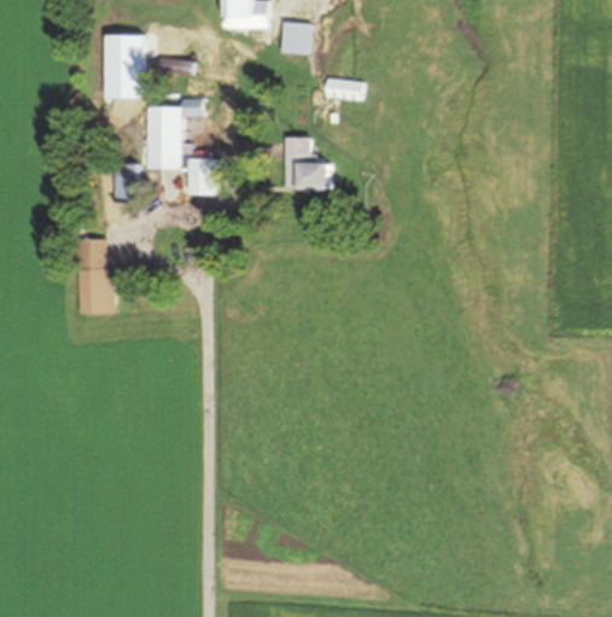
[(226,0),(227,30),(272,30),(272,0),(226,0)]
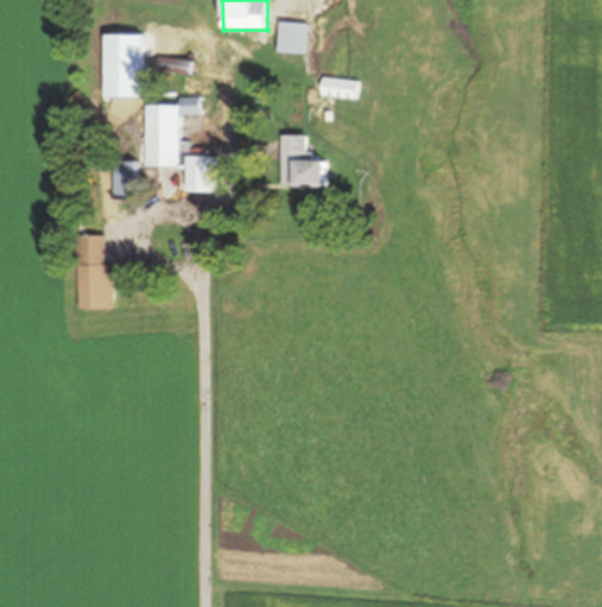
[(305,54),(306,24),(283,23),(282,52),(305,54)]
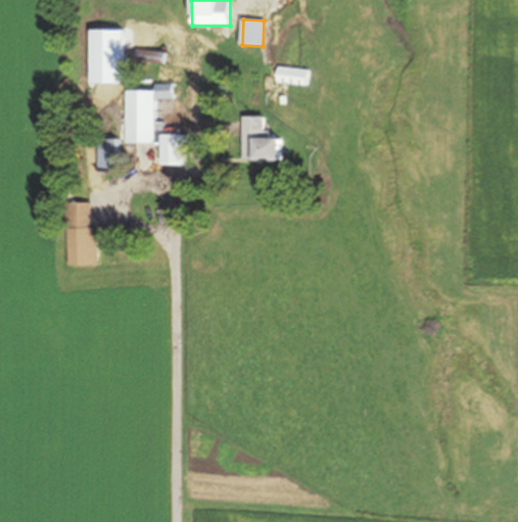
[(169,51),(136,51),(136,62),(169,62),(169,51)]
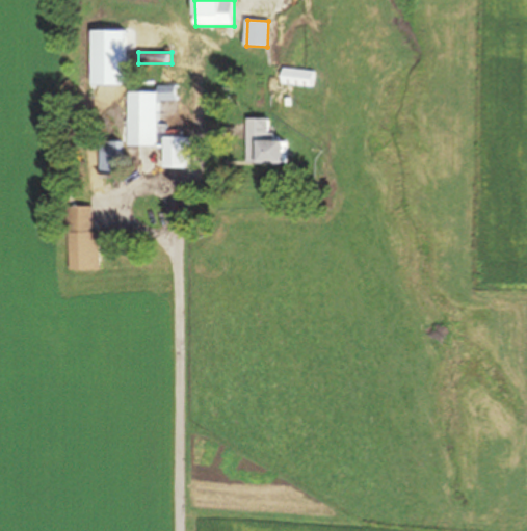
[(314,70),(281,69),(281,86),(314,86),(314,70)]
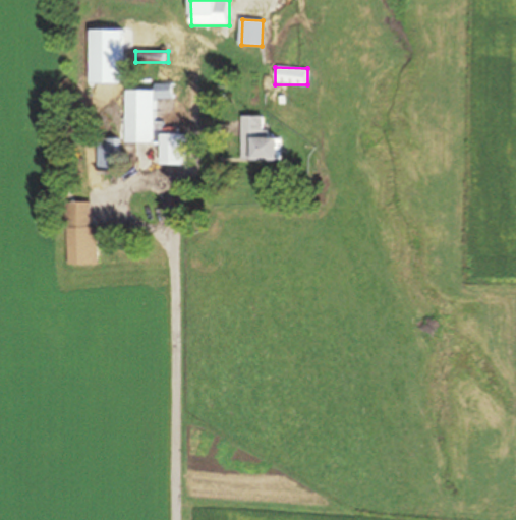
[(125,90),(124,141),(163,142),(162,163),(185,163),(185,133),(162,133),(162,121),(155,121),(155,99),(172,100),(172,83),(155,83),(155,91),(125,90)]
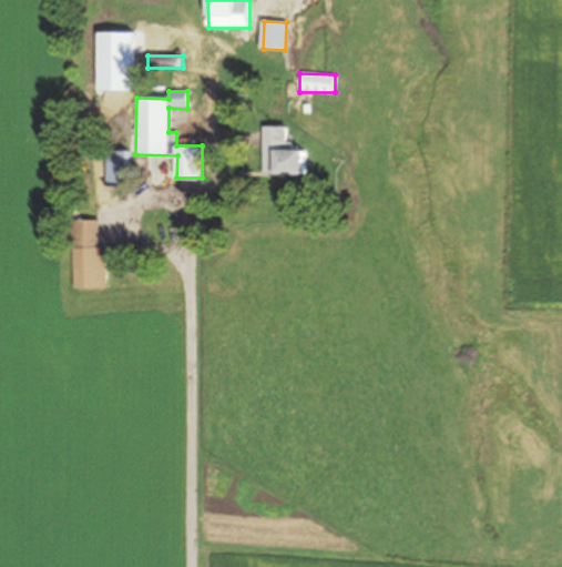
[(312,175),(312,150),(287,150),(287,127),(263,127),(263,175),(312,175)]
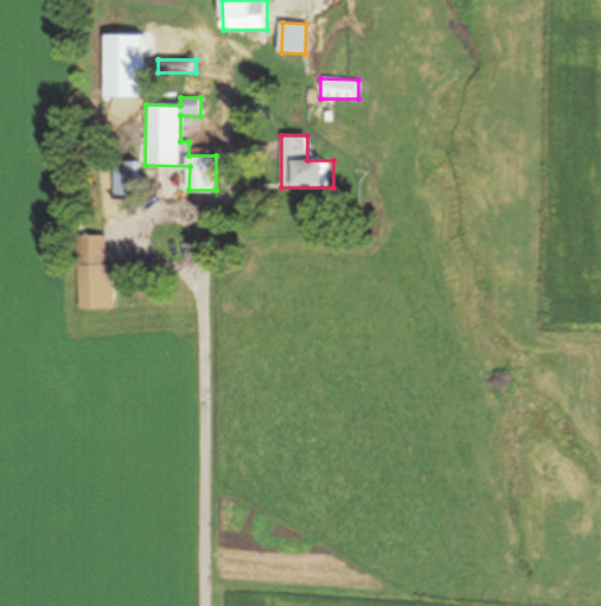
[(113,163),(113,201),(139,201),(139,163),(113,163)]
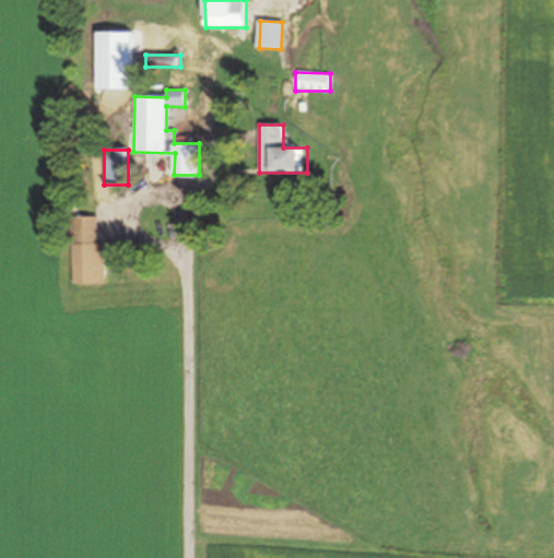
[(67,216),(67,245),(72,245),(72,283),(103,283),(103,242),(97,244),(97,216),(67,216)]
